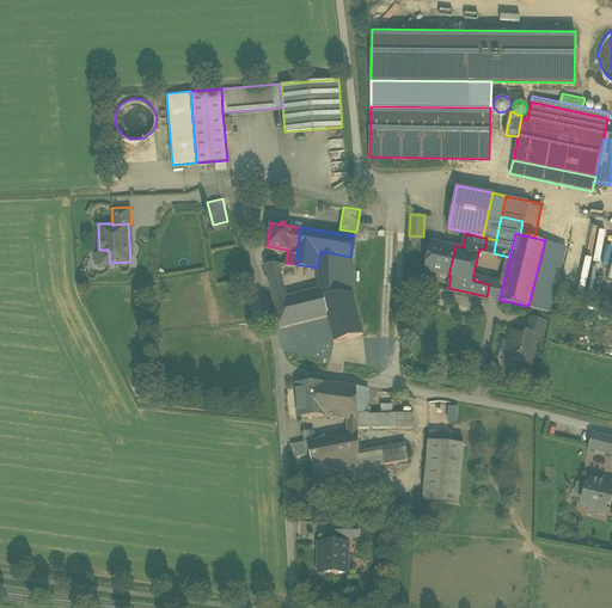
[(496,240),(487,238),(484,250),(494,252),(496,240)]
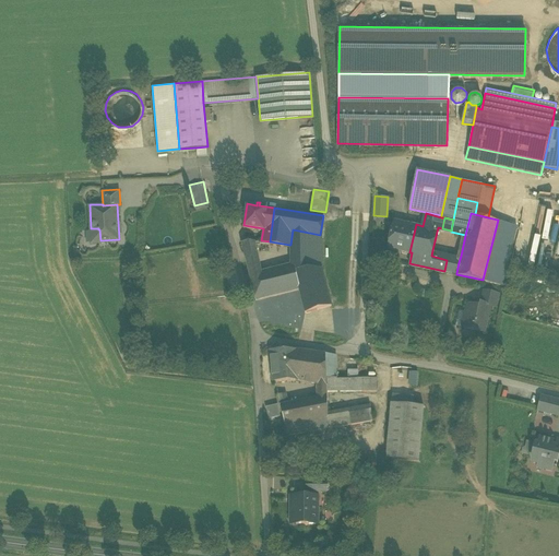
[(388,247),(409,252),(416,224),(394,220),(388,247)]
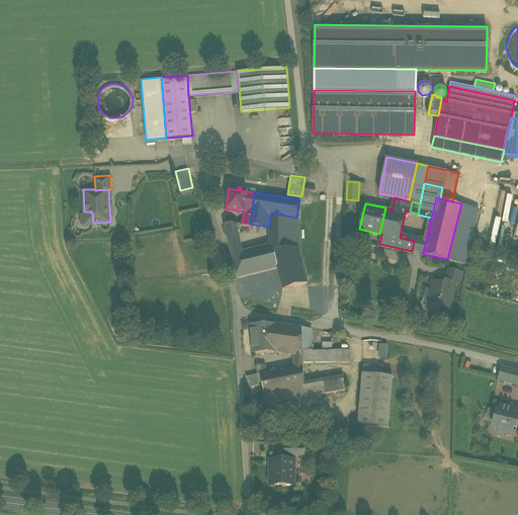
[(479,207),(461,203),(447,259),(465,263),(479,207)]
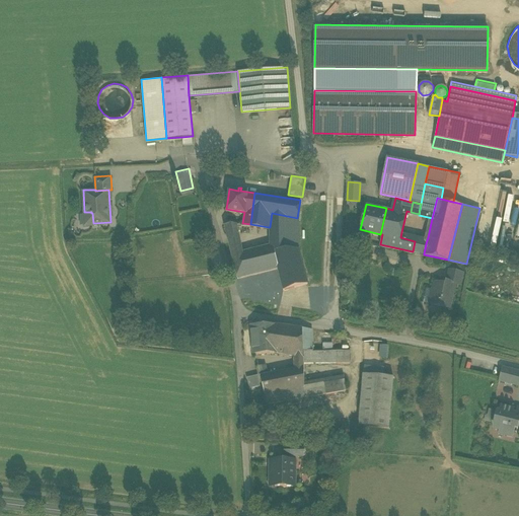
[(85,223),(93,223),(92,213),(91,213),(91,212),(84,212),(85,223)]
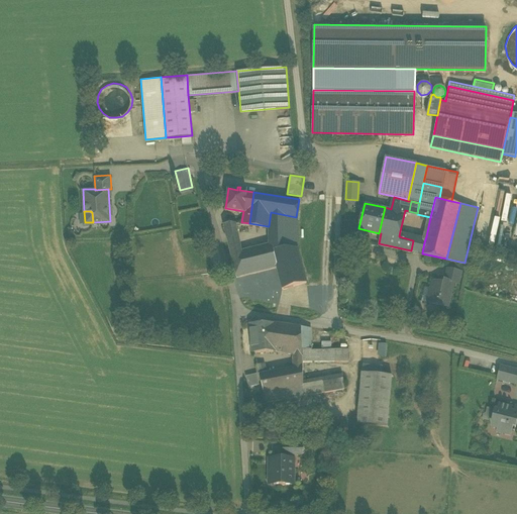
[(268,226),(272,241),(277,266),(282,287),(306,280),(297,246),(297,217),(296,217),(271,212),(269,226),(268,226)]
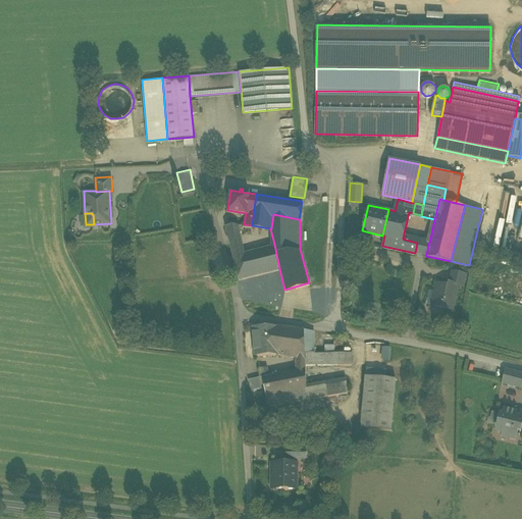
[(225,224),(227,234),(240,232),(239,224),(225,224)]
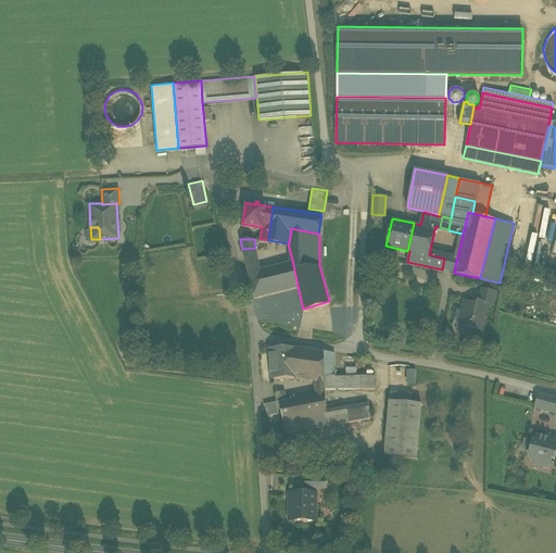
[(255,248),(242,249),(244,258),(257,256),(255,248)]
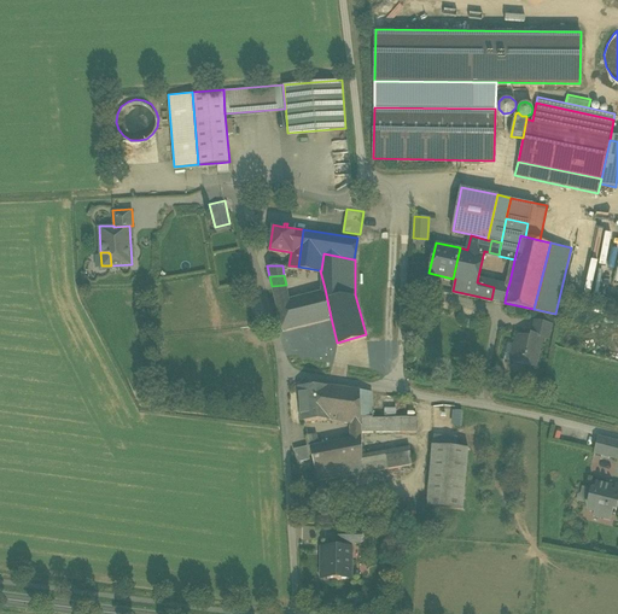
[(509,282),(478,276),(477,282),(494,287),(507,290),(509,282)]
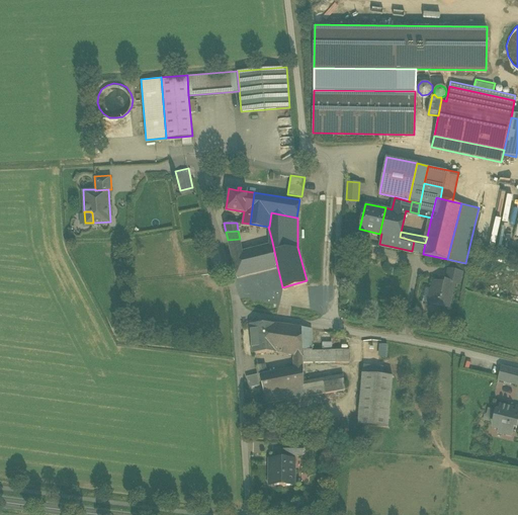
[(237,275),(277,266),(272,242),(242,250),(240,239),(228,240),(237,275)]
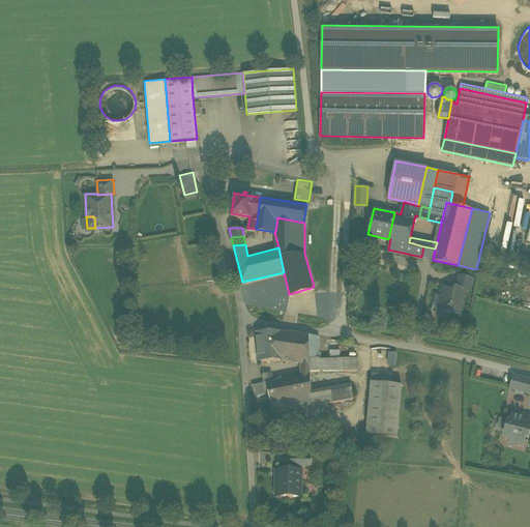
[(421,257),(433,259),(435,249),(423,246),(421,257)]
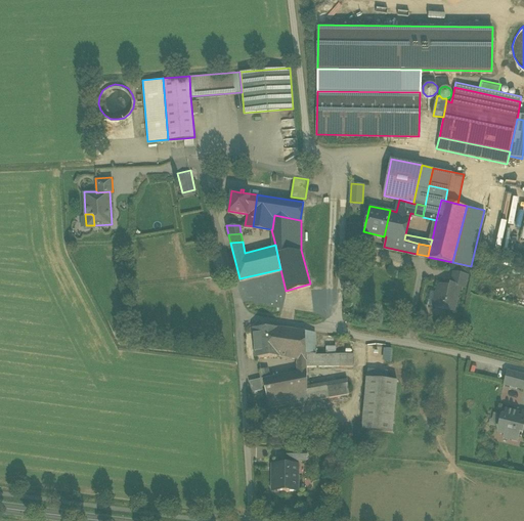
[(459,285),(465,287),(468,274),(453,271),(450,283),(459,285)]
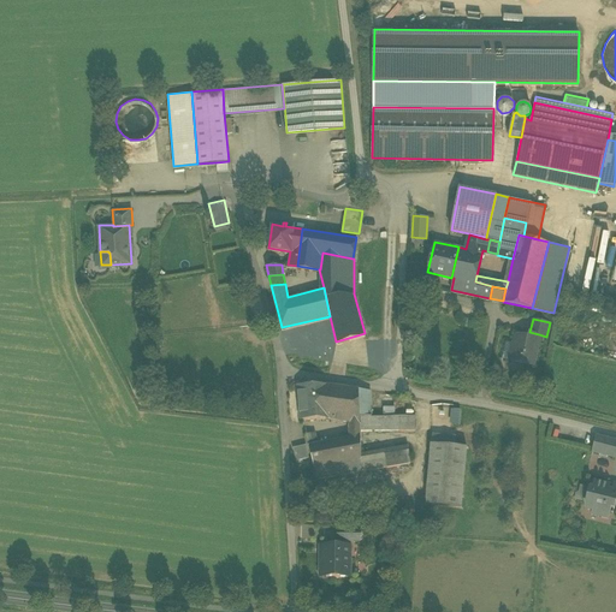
[(510,358),(533,363),(539,334),(529,332),(521,330),(520,333),(516,332),(514,342),(510,358)]
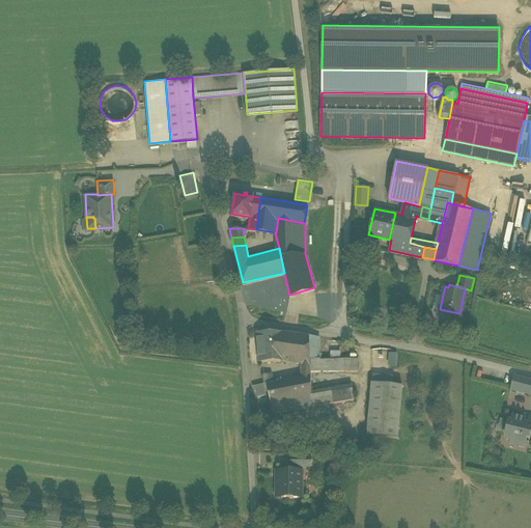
[(432,307),(440,309),(443,295),(436,294),(432,307)]
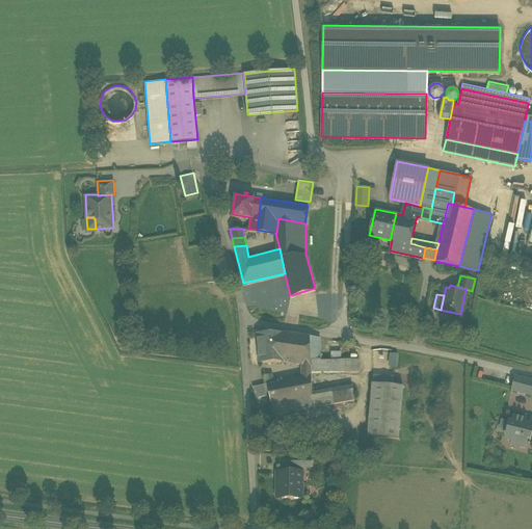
[(256,331),(259,361),(282,360),(280,341),(285,341),(284,331),(256,331)]
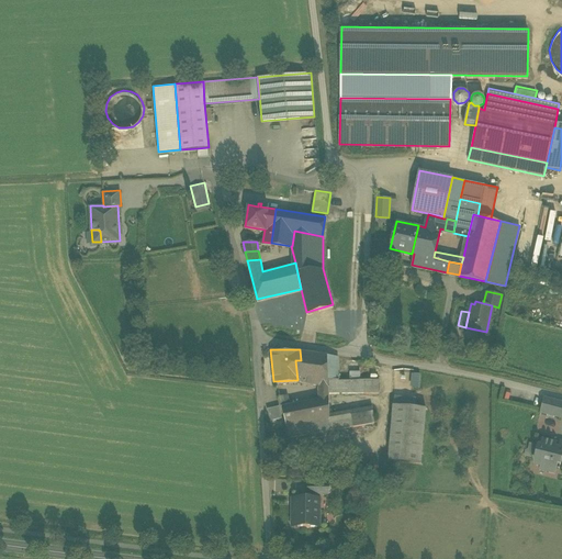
[(318,383),(318,392),(328,391),(363,390),(363,391),(379,390),(379,378),(360,378),(359,378),(350,378),(339,378),(338,355),(327,353),(300,349),(301,360),(295,360),(298,380),(318,383)]
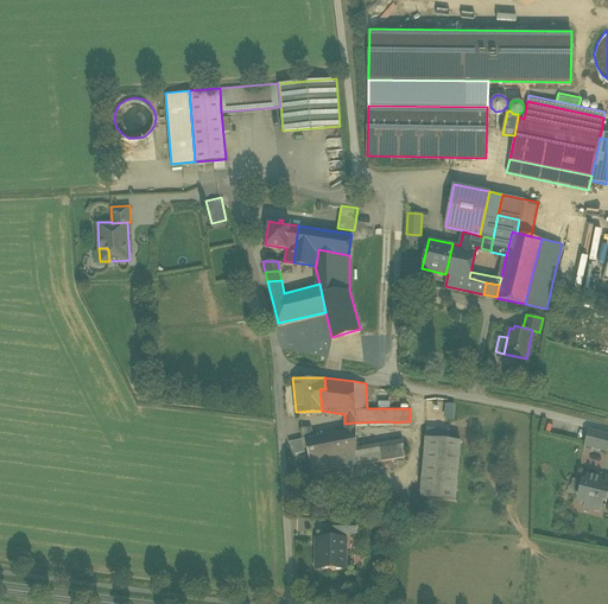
[(388,408),(390,408),(390,399),(378,399),(379,408),(388,408)]
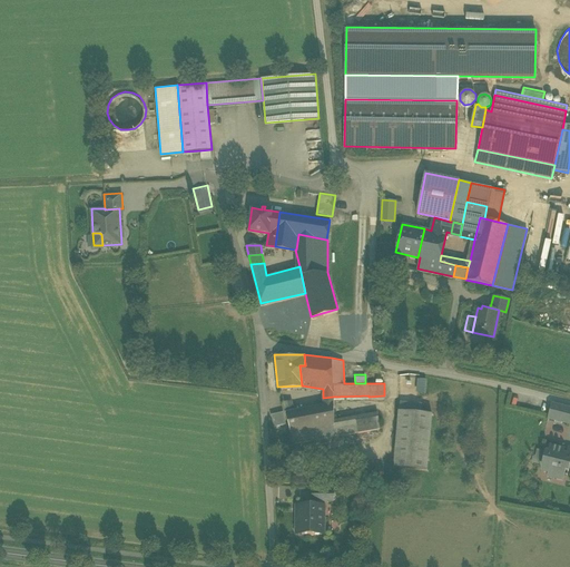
[(425,377),(416,377),(416,391),(425,391),(425,377)]
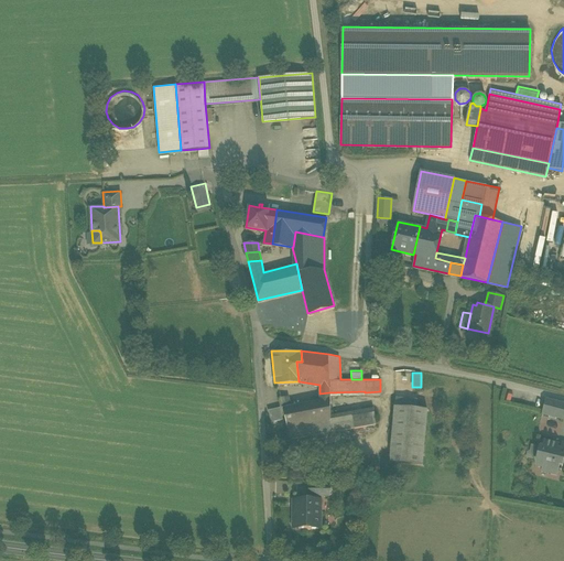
[(329,400),(329,392),(320,394),(320,399),(314,400),(314,402),(329,400)]
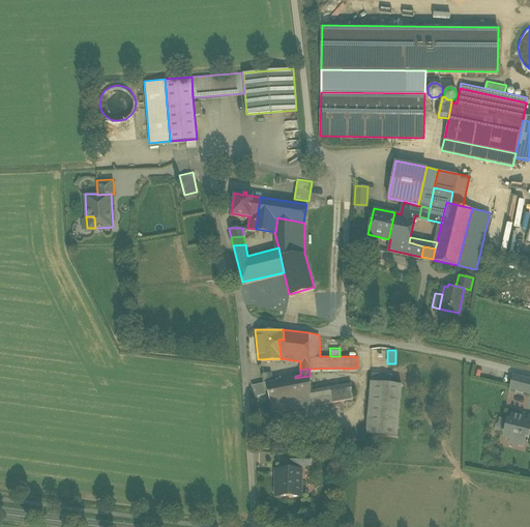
[(263,372),(265,381),(276,379),(274,374),(271,374),(270,370),(263,372)]
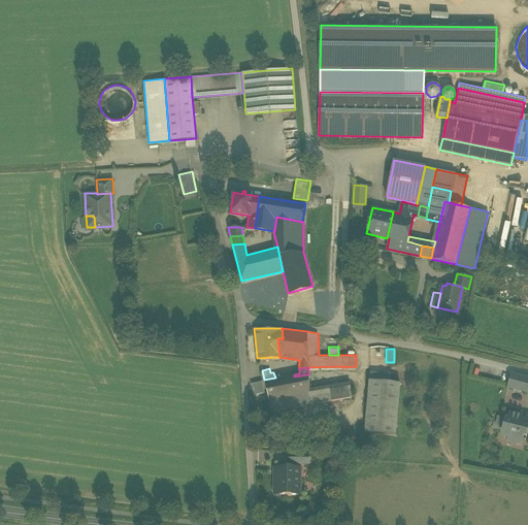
[(370,369),(369,379),(390,381),(391,371),(370,369)]
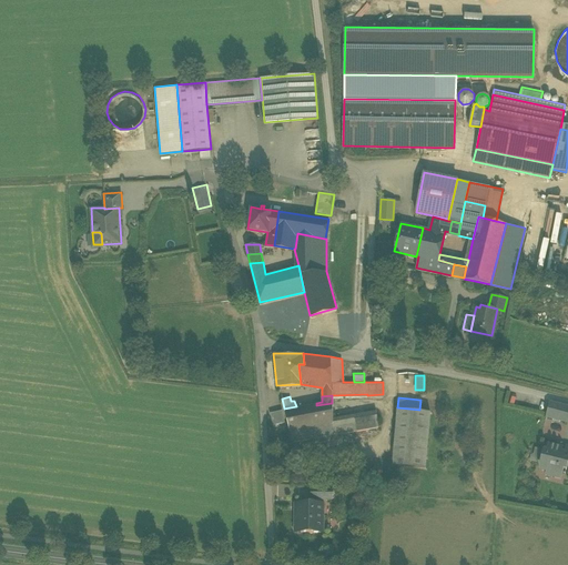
[(546,415),(567,421),(567,415),(567,403),(549,399),(546,415)]
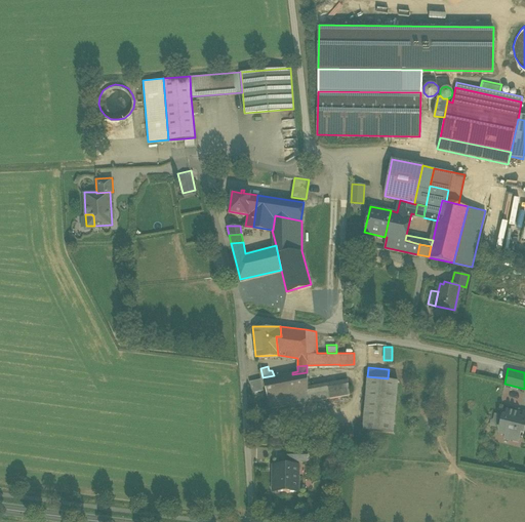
[(263,377),(270,406),(350,393),(348,378),(327,382),(308,385),(307,372),(292,374),(292,372),(274,375),(263,377)]
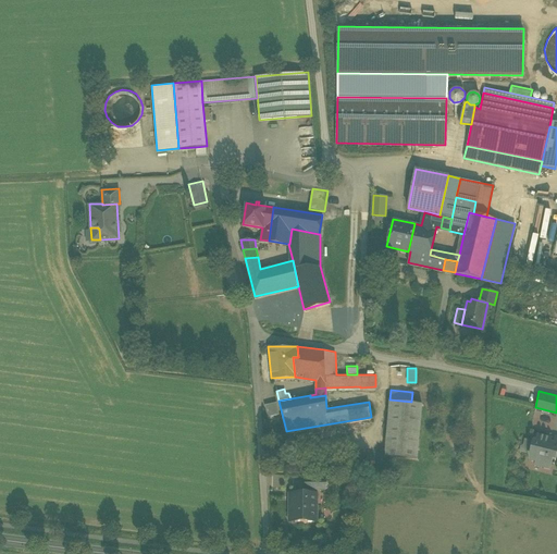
[(264,403),(268,415),(279,411),(276,399),(264,403)]
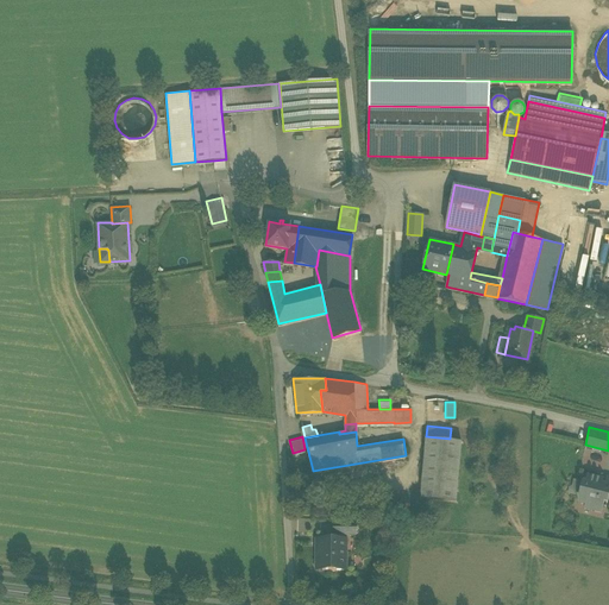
[(421,496),(456,499),(462,440),(450,439),(426,436),(421,496)]
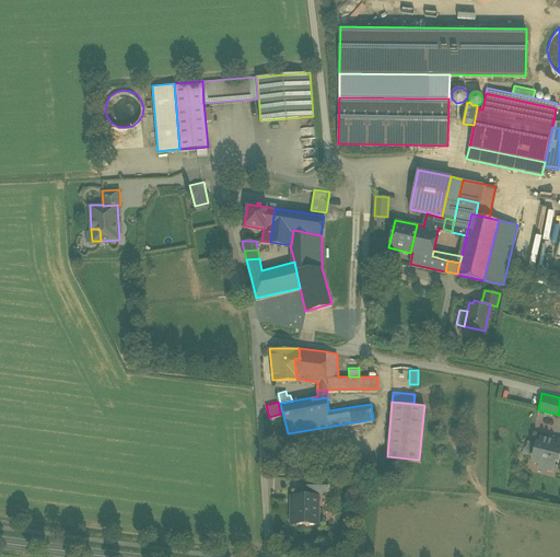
[(537,464),(553,468),(556,459),(559,459),(559,453),(559,452),(559,437),(558,437),(556,443),(553,442),(555,438),(540,434),(538,441),(536,440),(533,451),(540,453),(538,462),(537,464)]
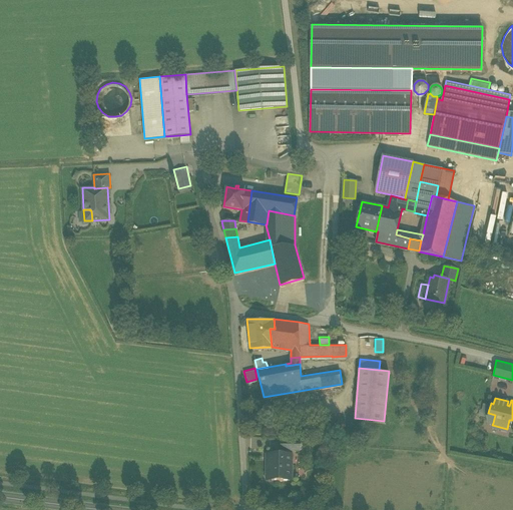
[(488,413),(491,403),(483,401),(480,411),(488,413)]
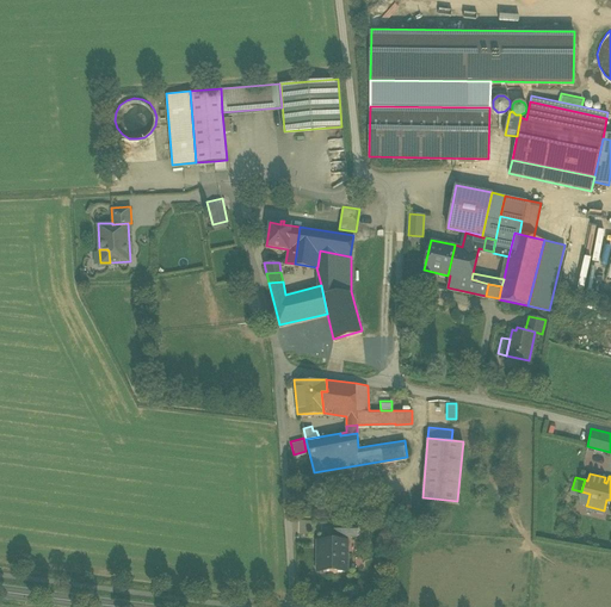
[(579,501),(587,503),(590,494),(581,491),(579,501)]
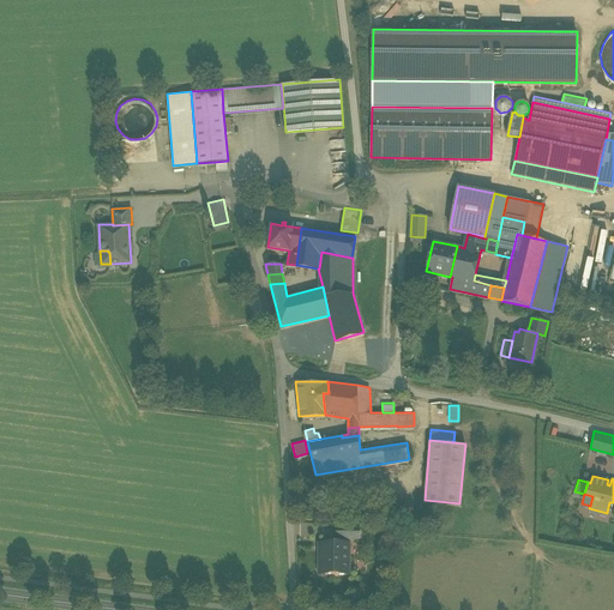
[(337,536),(359,536),(359,525),(337,525),(337,536)]
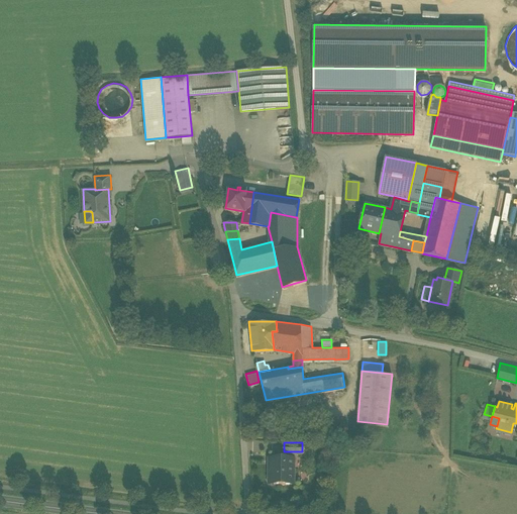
[(274,481),(293,482),(293,456),(269,456),(269,472),(274,472),(274,481)]
